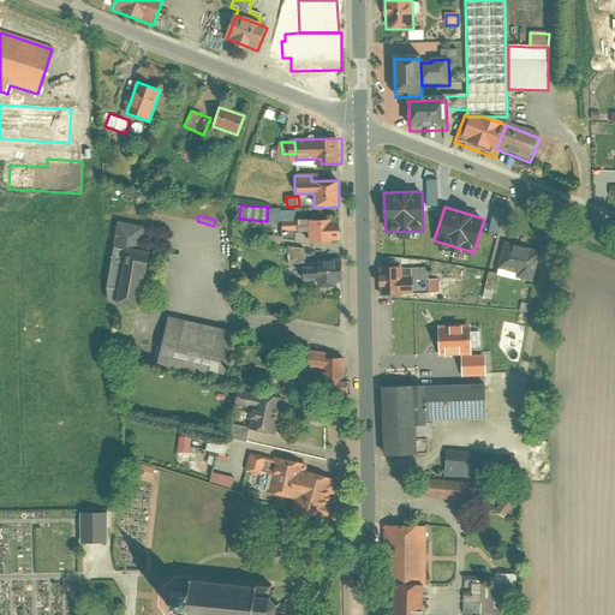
[(300,220),(300,231),(310,231),(310,220),(300,220)]
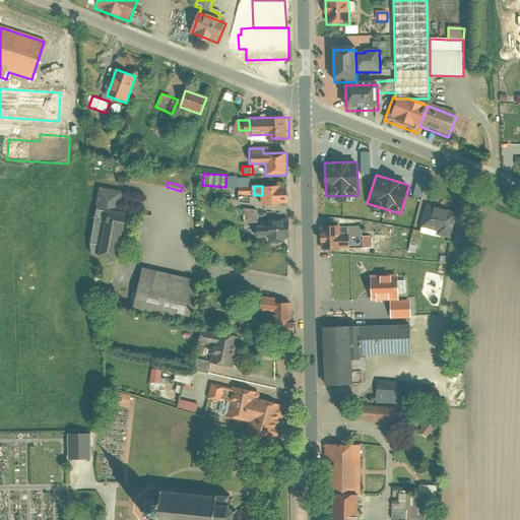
[(286,186),(262,186),(262,195),(262,204),(287,204),(286,186)]
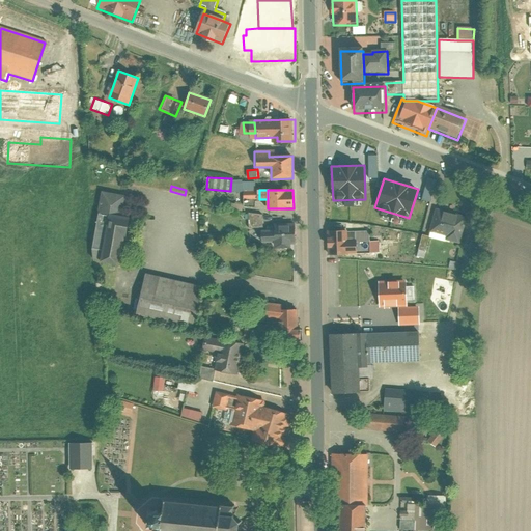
[(127,216),(130,195),(107,191),(104,212),(127,216)]
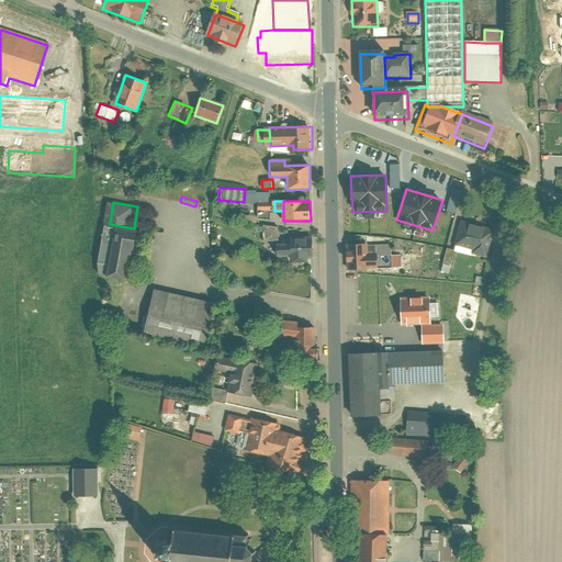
[(497,228),(464,221),(459,244),(480,248),(479,253),(491,256),(497,228)]
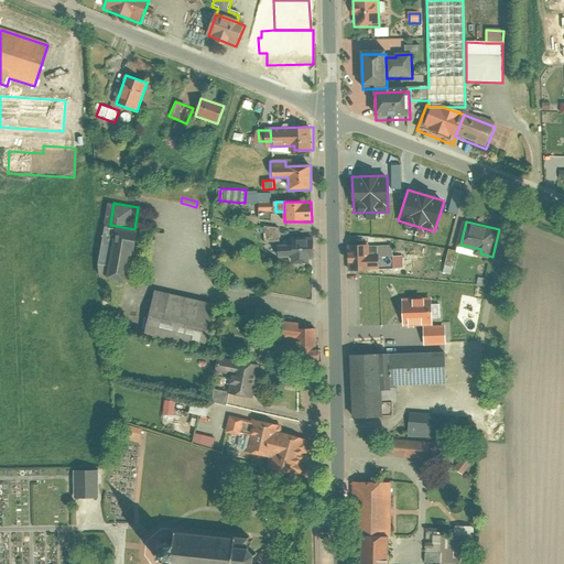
[(121,228),(108,226),(101,260),(115,263),(121,228)]
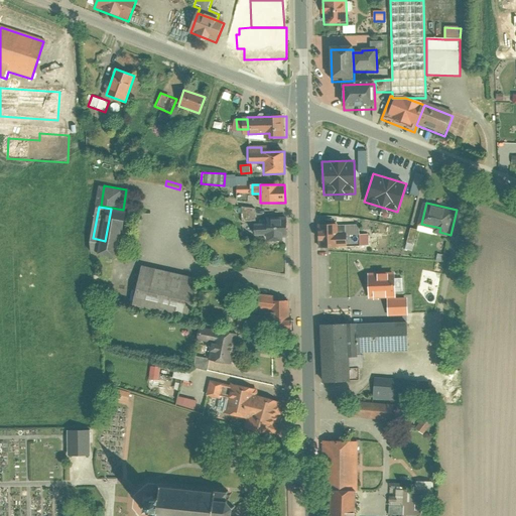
[(134,213),(113,209),(105,252),(123,256),(128,229),(131,229),(134,213)]
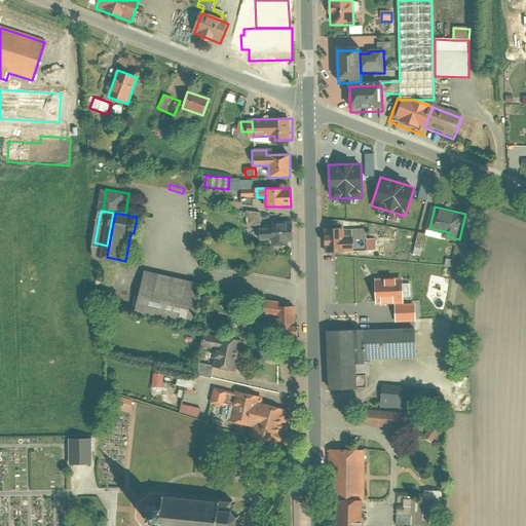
[(293,223),(263,224),(264,239),(276,238),(276,245),(290,245),(290,238),(293,238),(293,223)]
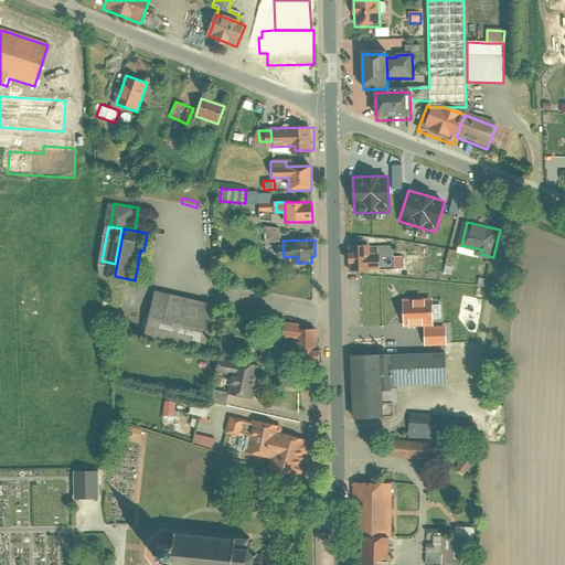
[(355,272),(376,270),(376,266),(397,265),(397,255),(375,256),(375,244),(354,244),(355,272)]
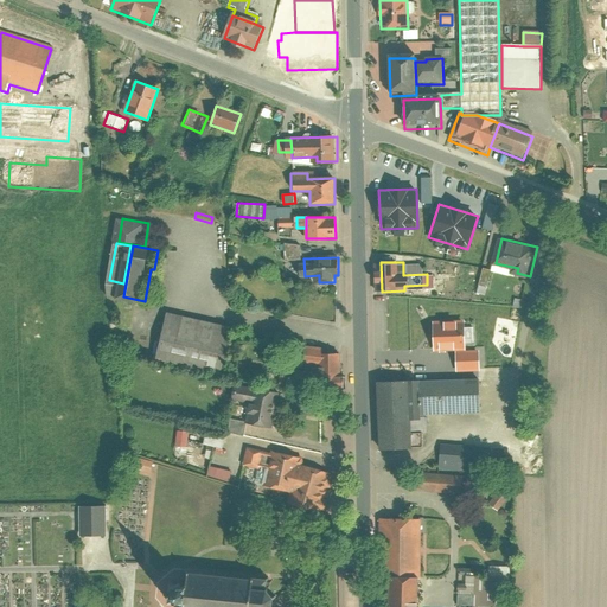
[(494,269),(486,267),(481,285),(491,286),(494,269)]
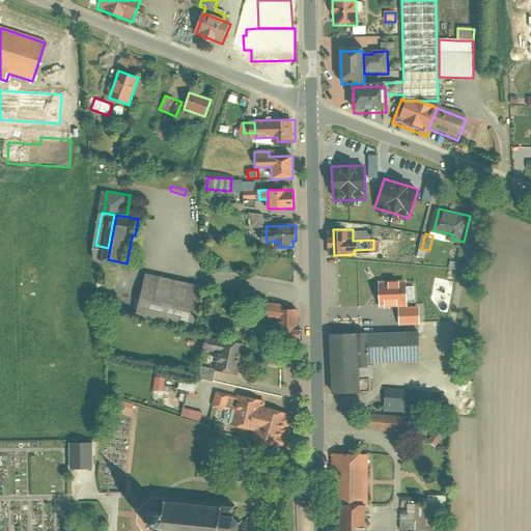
[(202,287),(149,274),(140,311),(193,324),(202,287)]
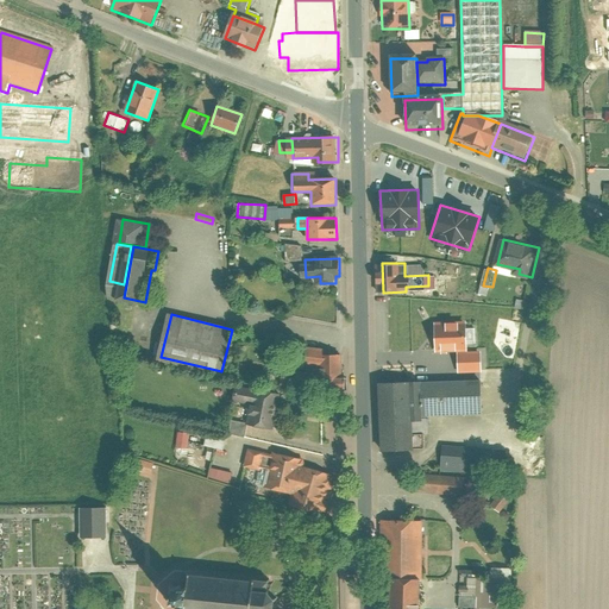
[(466,321),(434,322),(435,352),(468,351),(466,321)]
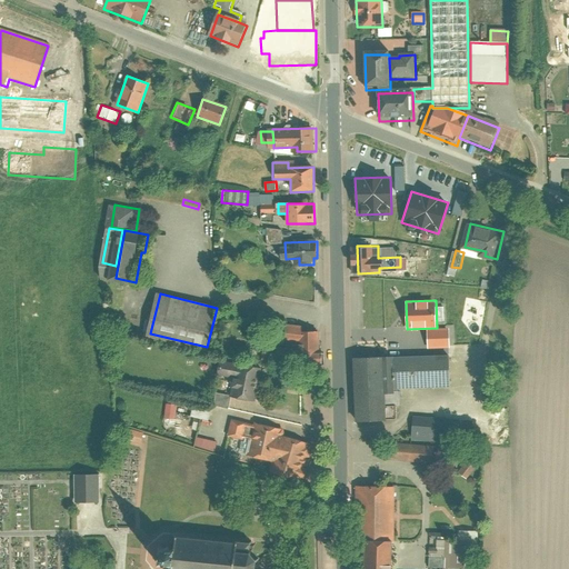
[(308,326),(290,325),(289,338),(308,338),(308,332),(308,326)]
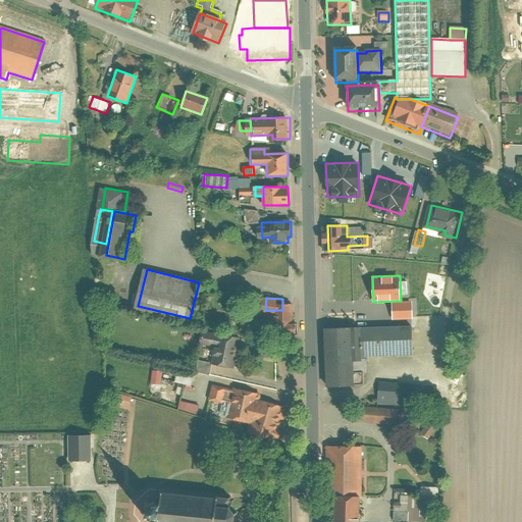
[(296,305),(282,305),(282,310),(282,323),(296,323),(296,305)]
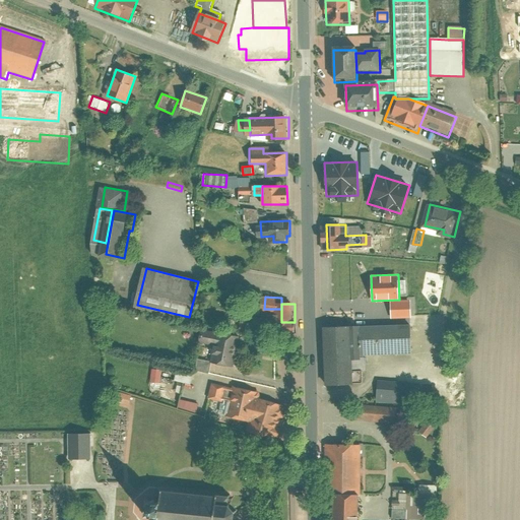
[(367,355),(417,353),(415,313),(365,315),(367,355)]
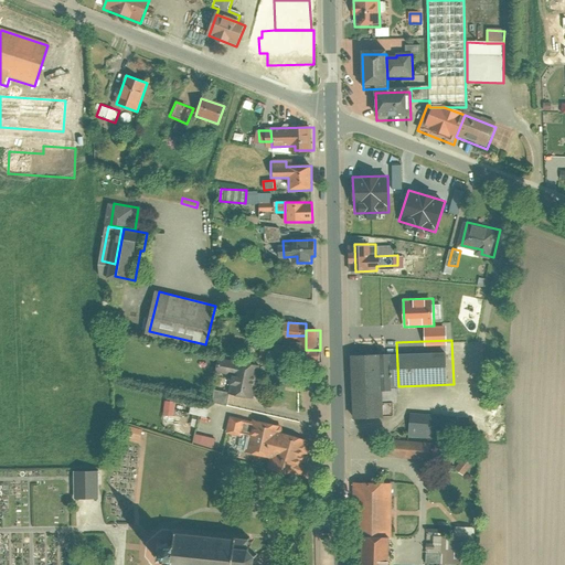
[(391,415),(388,354),(355,355),(358,416),(391,415)]
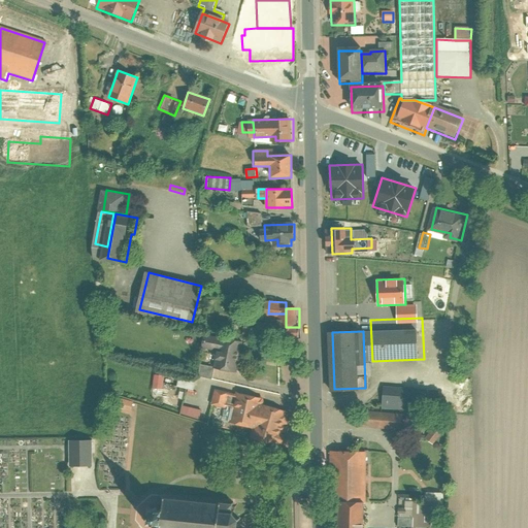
[(245,341),(224,336),(218,366),(239,371),(245,341)]
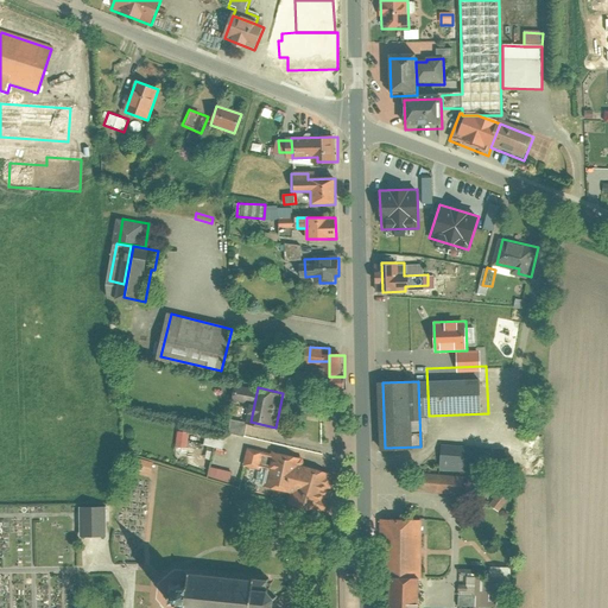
[(245,435),(247,423),(234,419),(230,431),(245,435)]
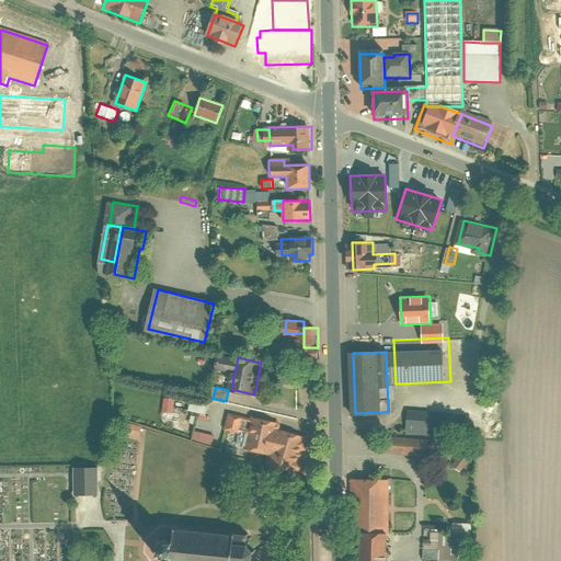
[(176,399),(167,398),(164,412),(174,414),(176,399)]
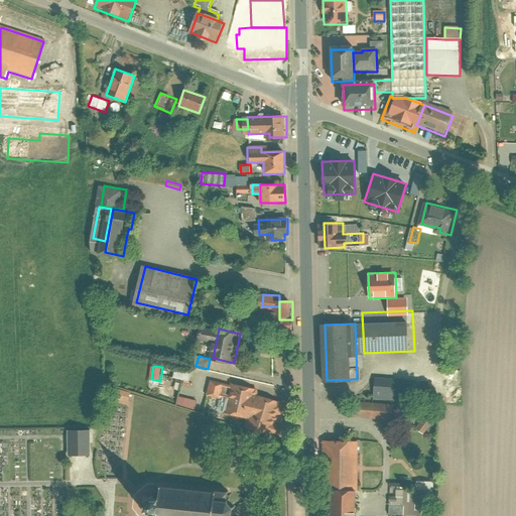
[(194,370),(178,367),(176,378),(191,381),(194,370)]
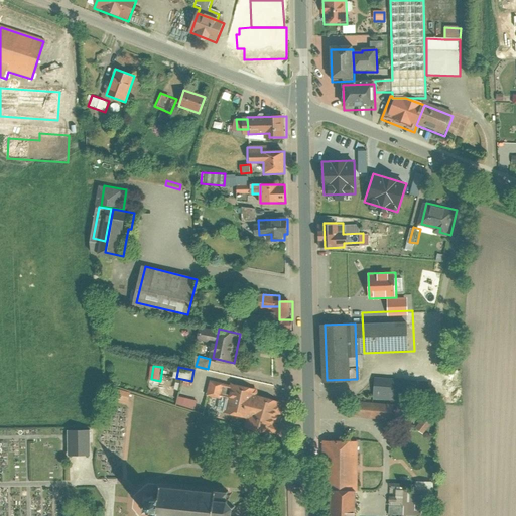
[(376,379),(374,399),(411,401),(412,381),(376,379)]
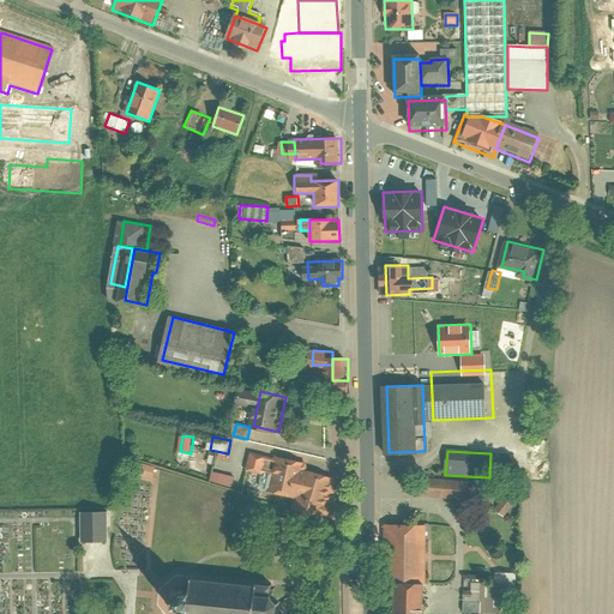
[(280,458),(254,453),(251,471),(274,476),(271,489),(307,498),(305,511),(332,517),(342,477),(312,471),(313,463),(280,455),(280,458)]
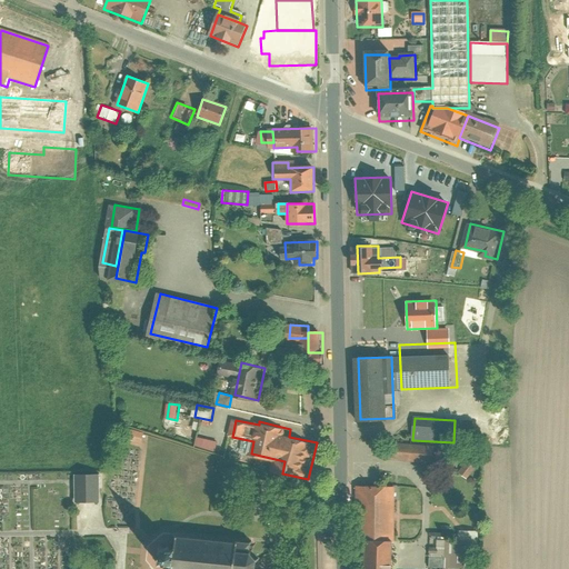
[(131,440),(143,442),(146,432),(133,430),(131,440)]
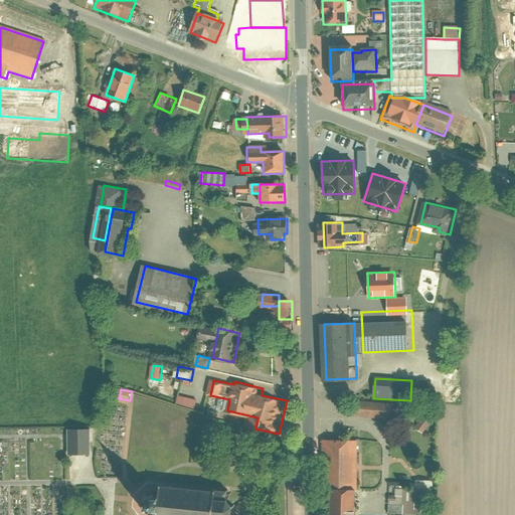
[(199,399),(182,395),(179,404),(196,408),(199,399)]
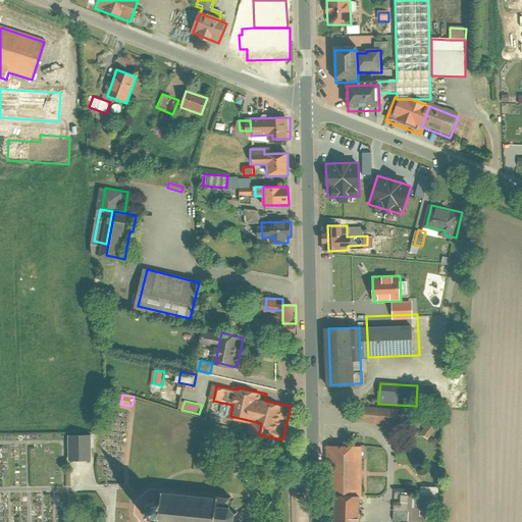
[(356,421),(399,424),(401,409),(357,406),(356,421)]
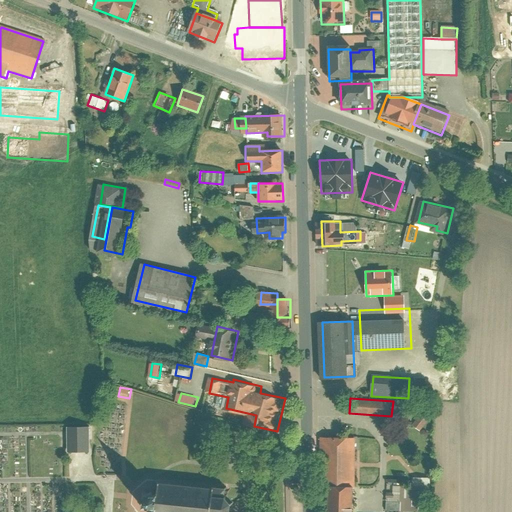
[(425,413),(415,425),(420,430),(430,417),(425,413)]
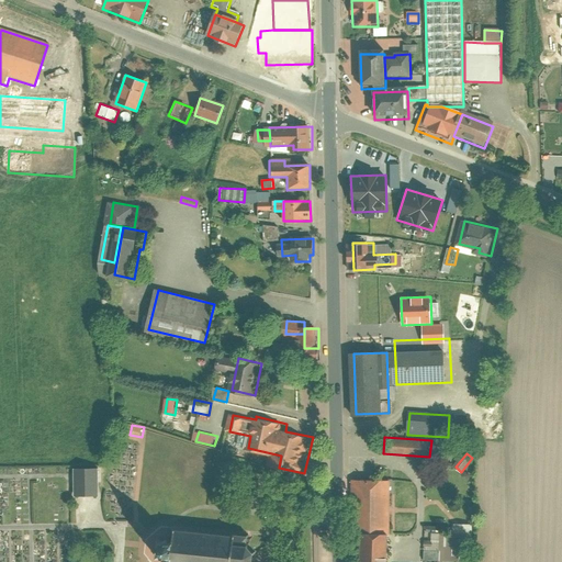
[(75,472),(75,501),(99,499),(99,472),(75,472)]
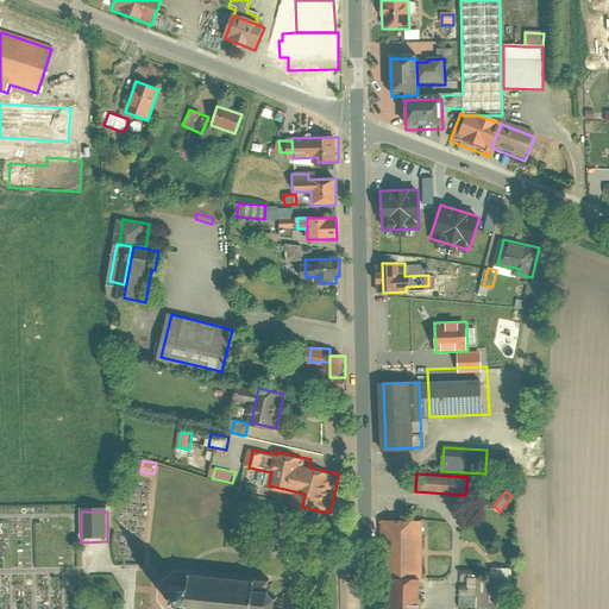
[(389,567),(429,566),(427,516),(388,518),(389,567)]
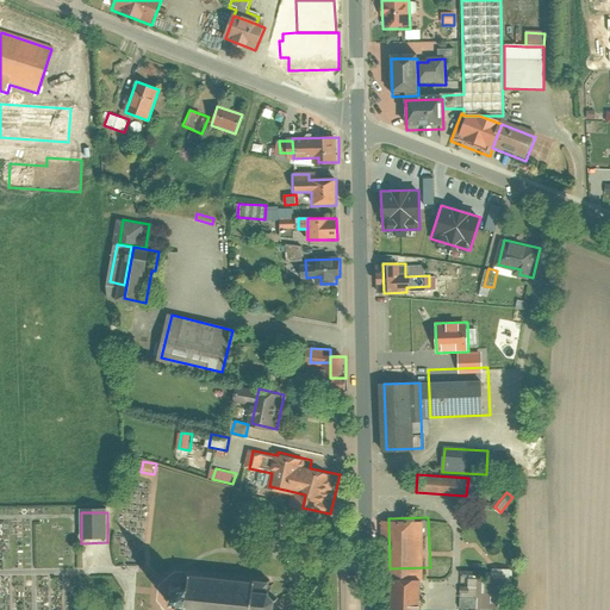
[(174,579),(174,595),(188,593),(188,609),(273,609),(274,607),(282,601),(282,587),(275,583),(275,565),(190,561),(188,579),(174,579)]
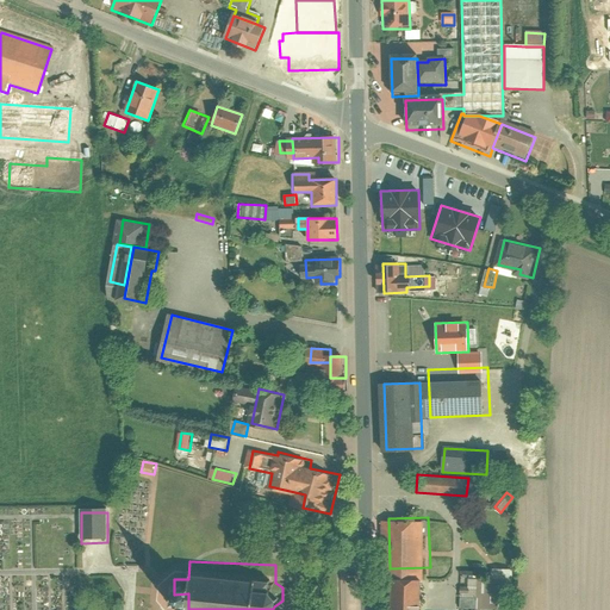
[(461,608),(499,608),(499,603),(512,603),(512,568),(493,568),(493,578),(470,578),(470,590),(461,590),(461,608)]
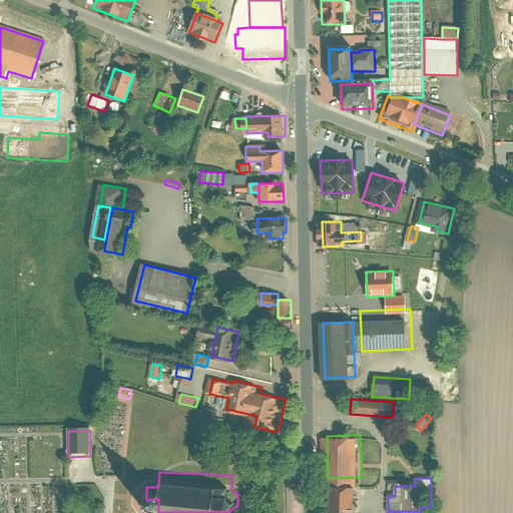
[(332,485),(333,512),(358,512),(358,484),(332,485)]
